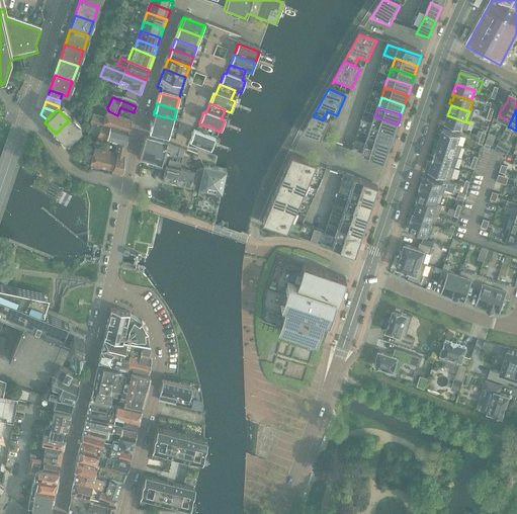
[(116,131),(127,135),(131,123),(106,113),(103,121),(92,117),(90,125),(91,126),(89,133),(98,136),(100,126),(116,132),(116,131)]
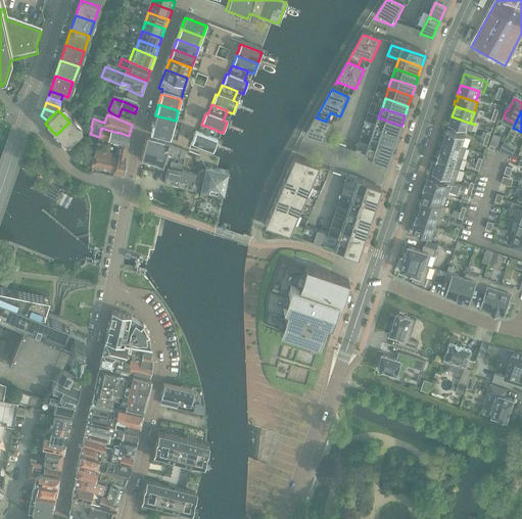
[(152,126),(173,132),(176,121),(155,115),(152,126)]
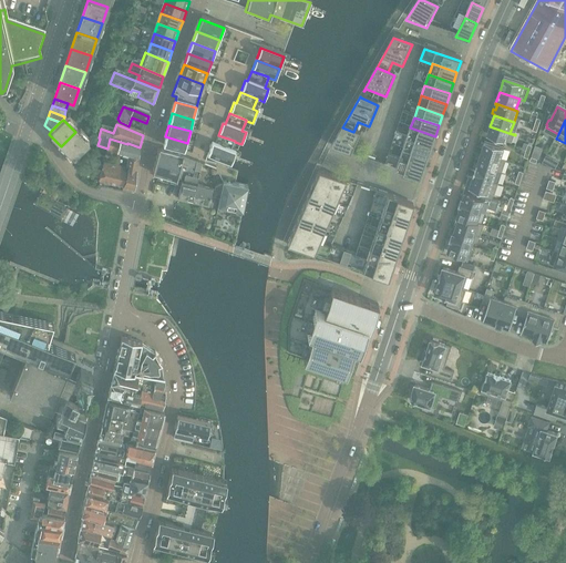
[(515,135),(490,126),(486,139),(511,147),(515,135)]
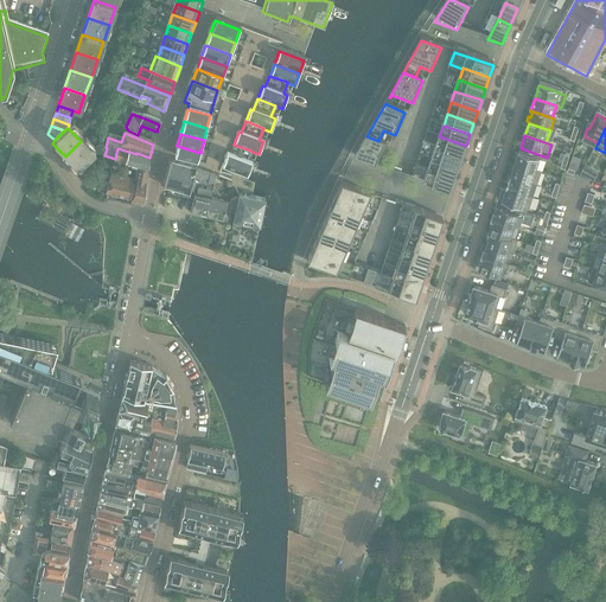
[(386,143),(378,141),(367,136),(353,160),(376,167),(386,143)]
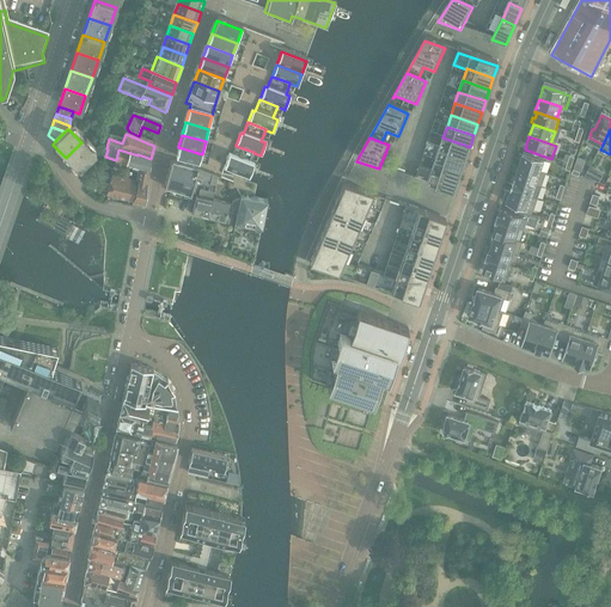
[(470,147),(443,138),(439,149),(466,159),(470,147)]
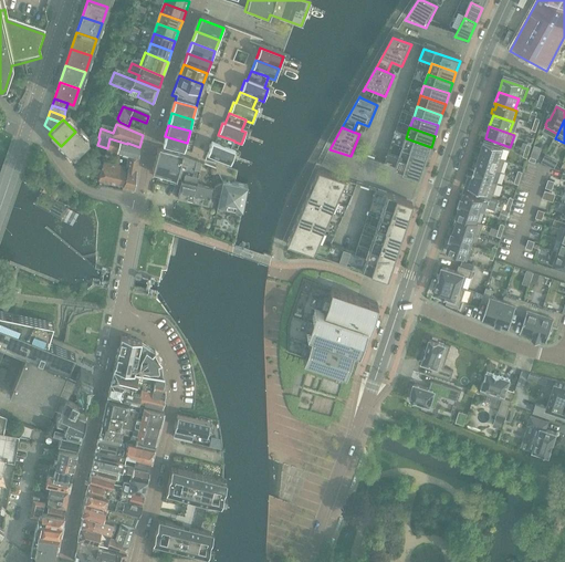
[(61,146),(73,158),(87,144),(75,132),(61,146)]
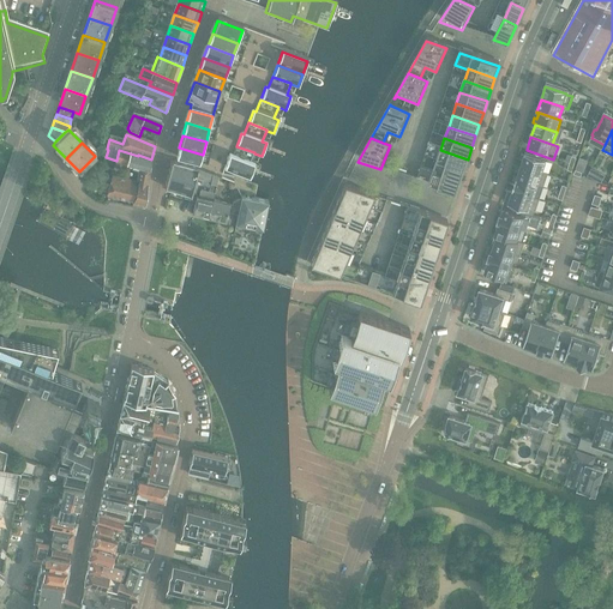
[(223,169),(250,179),(254,166),(250,164),(254,154),(254,152),(236,146),(232,157),(229,156),(223,169)]
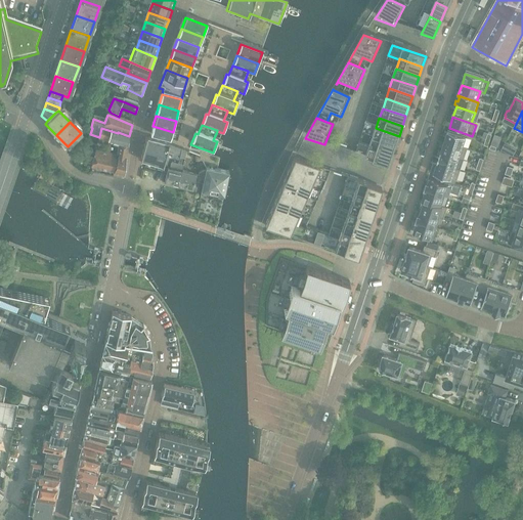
[(153,126),(150,137),(170,143),(173,132),(153,126)]
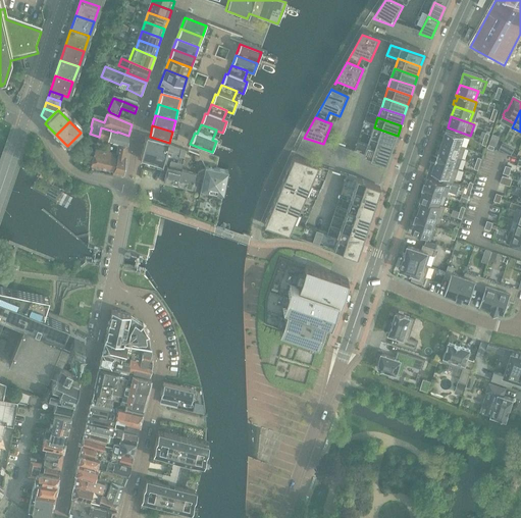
[(98,140),(126,149),(128,136),(117,132),(117,133),(101,127),(99,137),(98,140)]
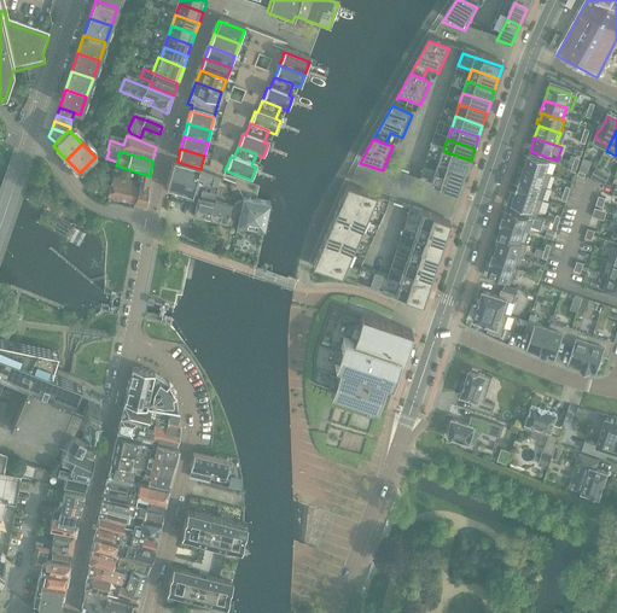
[(471,161),(443,151),(440,163),(466,171),(471,161)]
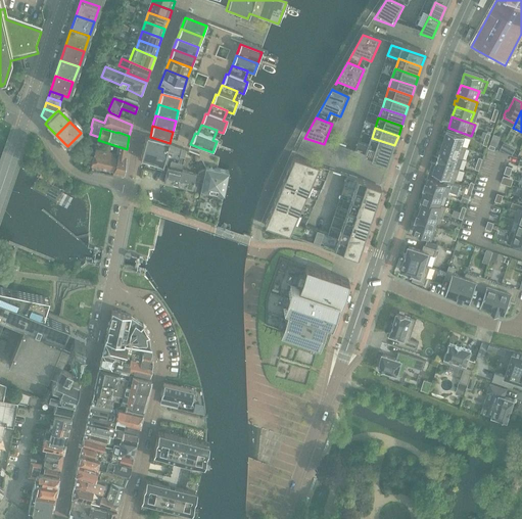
[(466,152),(461,150),(465,140),(446,134),(445,136),(443,135),(442,139),(444,140),(442,145),(466,152)]
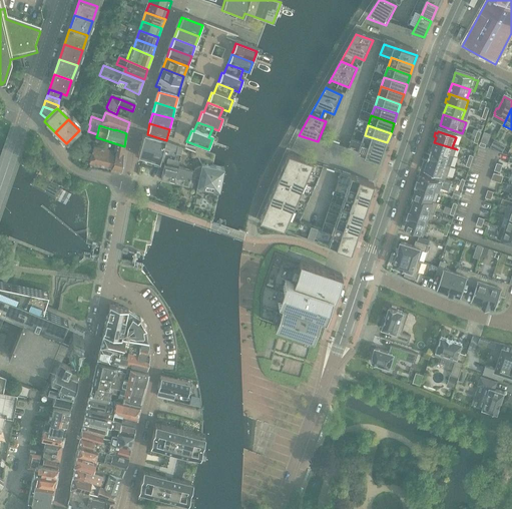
[(365,135),(362,144),(384,152),(387,142),(365,135)]
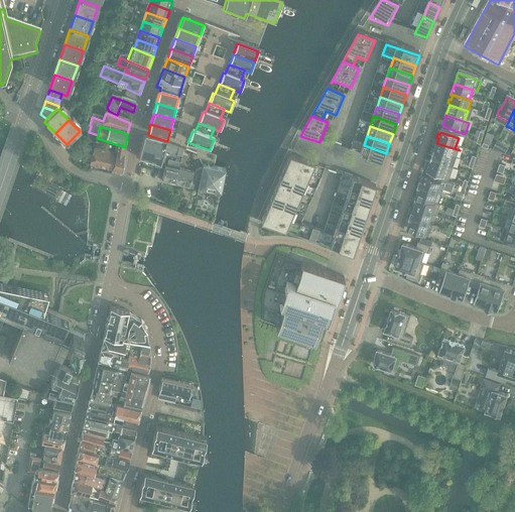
[(143,139),(137,161),(160,167),(166,145),(143,139)]
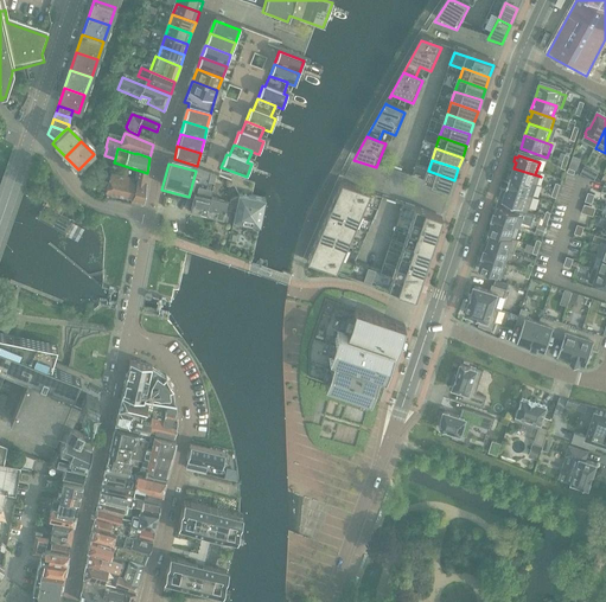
[(428,171),(416,166),(412,179),(451,192),(454,180),(428,171)]
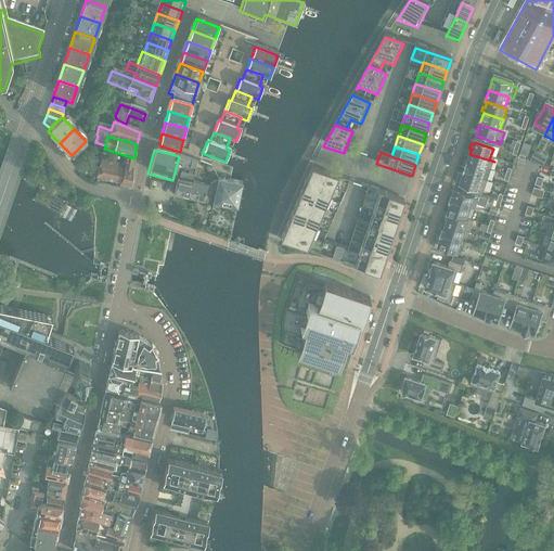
[(87,154),(78,162),(81,165),(89,157),(87,154)]
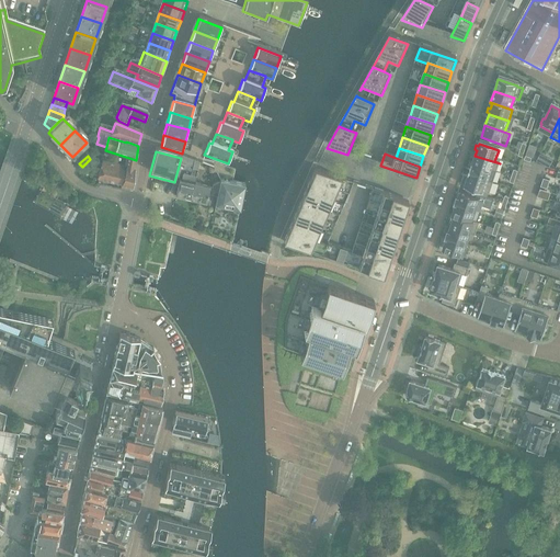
[(500,163),(475,156),(471,167),(495,174),(500,163)]
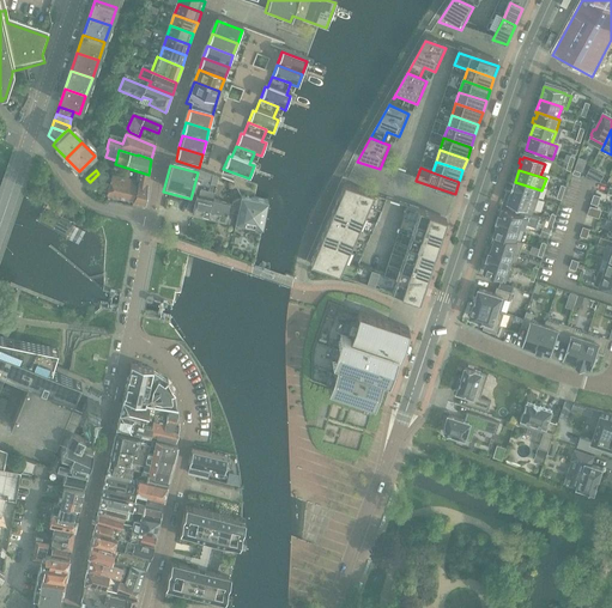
[(586,180),(600,187),(604,178),(591,171),(586,180)]
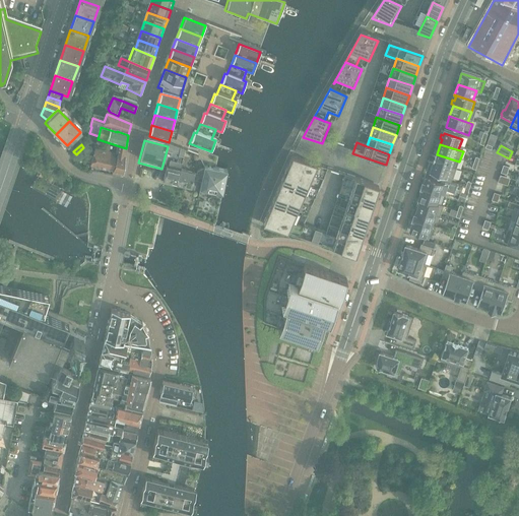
[(123,178),(126,149),(118,147),(115,155),(117,155),(117,157),(94,151),(89,169),(123,178)]
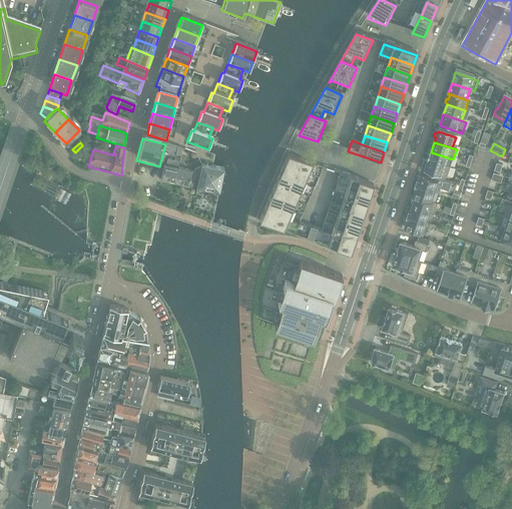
[(427,162),(450,170),(450,169),(445,168),(448,158),(453,160),(453,159),(431,152),(427,162)]
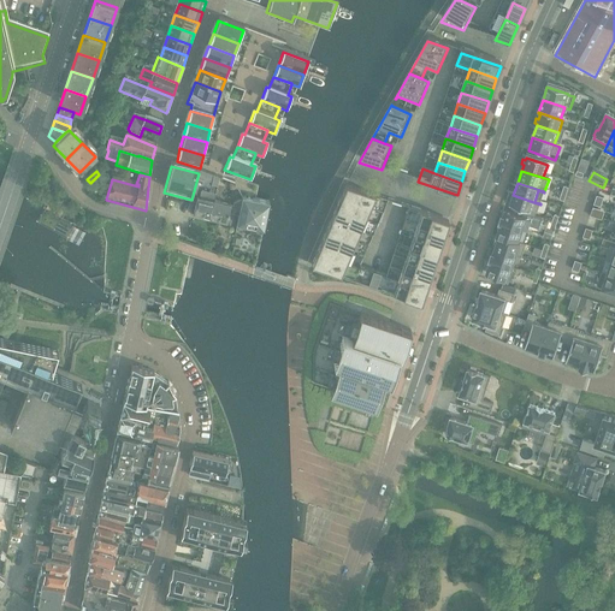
[(388,203),(346,189),(341,201),(370,211),(370,212),(383,217),(388,203)]
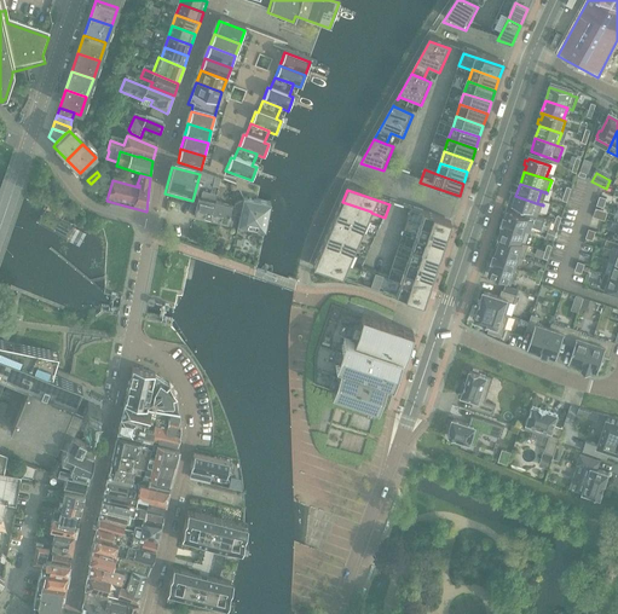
[(543,206),(515,196),(512,209),(538,218),(543,206)]
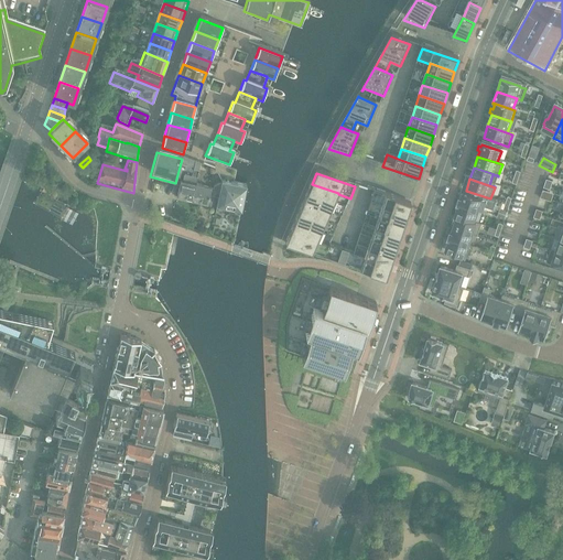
[(195,187),(180,184),(176,201),(192,204),(195,187)]
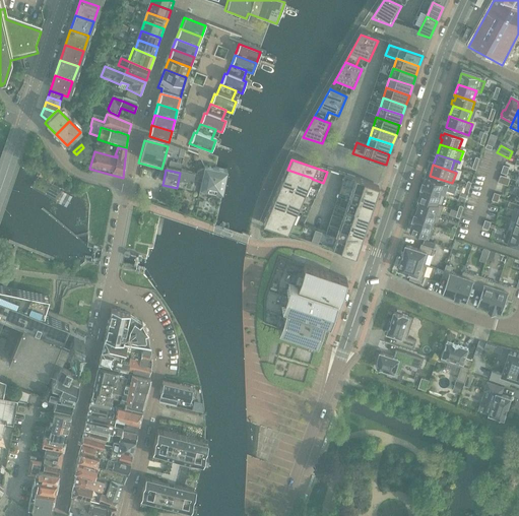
[(200,186),(199,193),(221,197),(226,175),(204,170),(203,172),(200,186)]
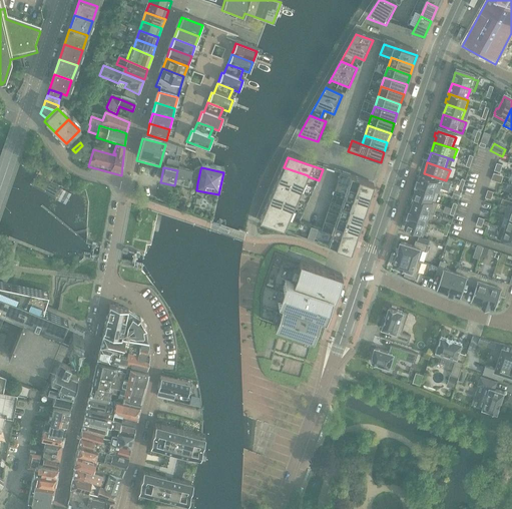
[(308,175),(284,167),(280,177),(304,185),(308,176),(308,175)]
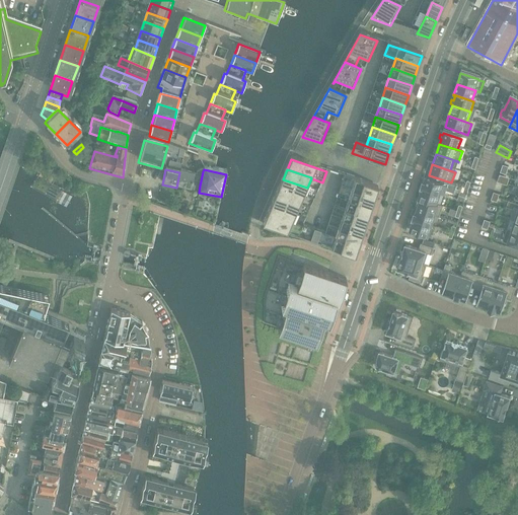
[(194,184),(200,186),(203,171),(196,174),(194,184)]
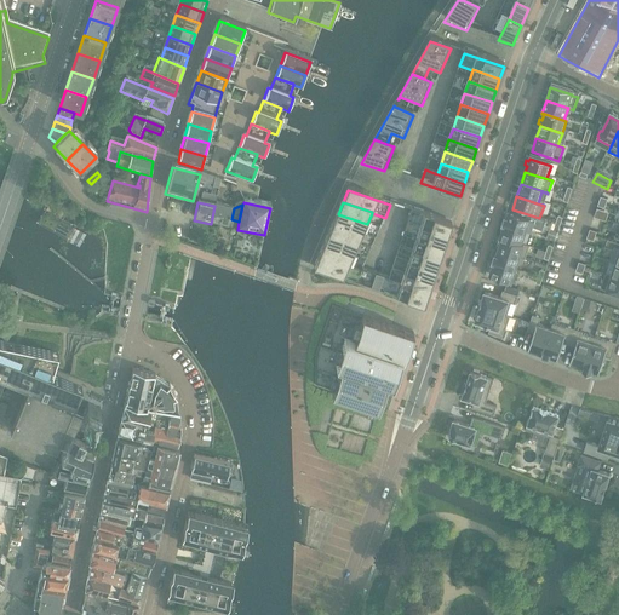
[(231,210),(215,206),(211,224),(228,228),(231,210)]
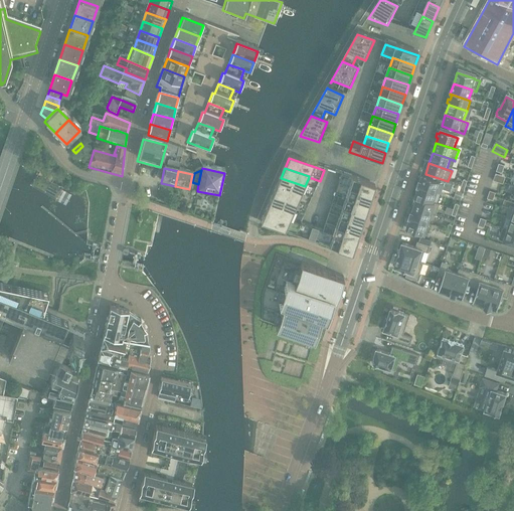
[(374,187),(341,176),(337,187),(348,190),(348,189),(370,197),(374,187)]
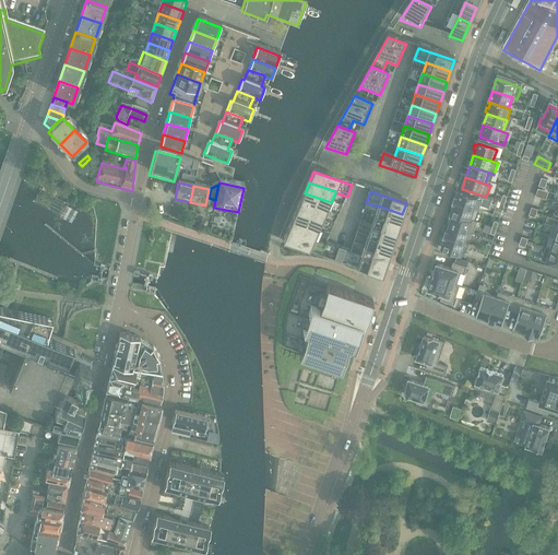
[(331,202),(305,193),(300,203),(327,212),(331,202)]
